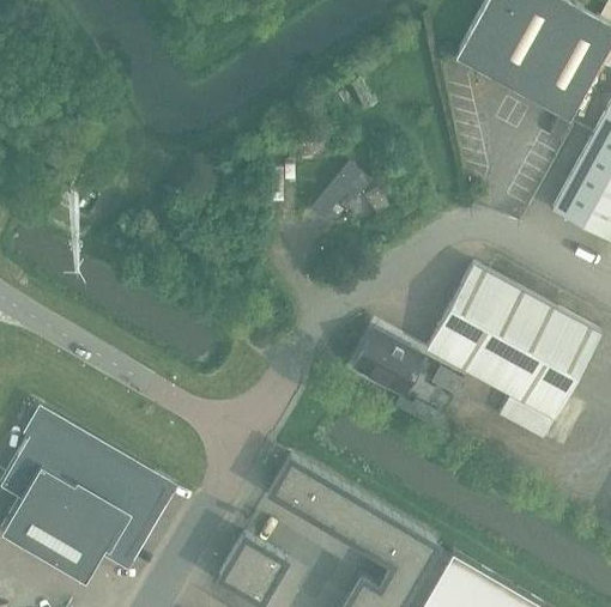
[(489,0),(457,60),(572,122),(610,49),(610,24),(566,0),(489,0)]
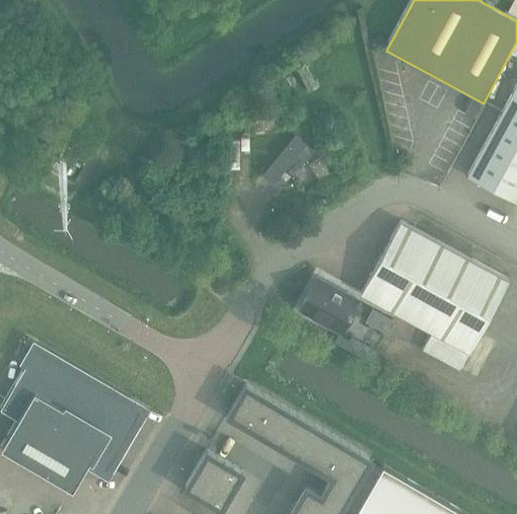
[(516,89),(468,180),(516,206),(516,89)]
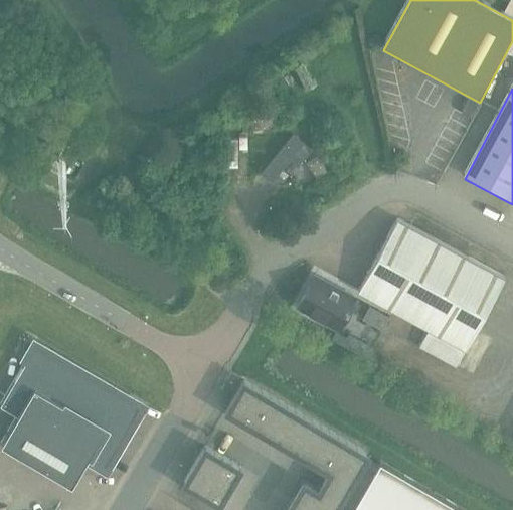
[(275,132),(274,120),(252,123),(254,135),(275,132)]
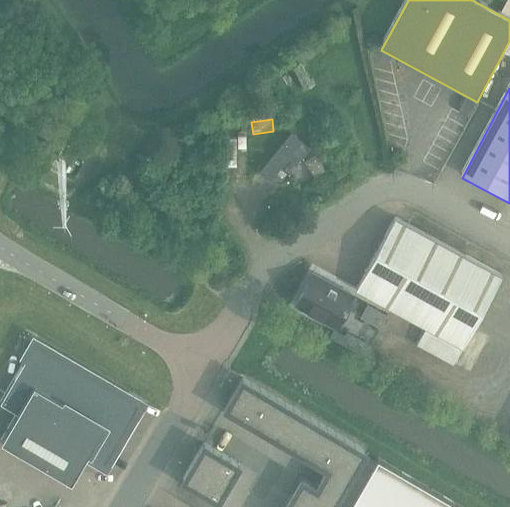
[(236,135),(220,140),(221,178),(237,176),(236,135)]
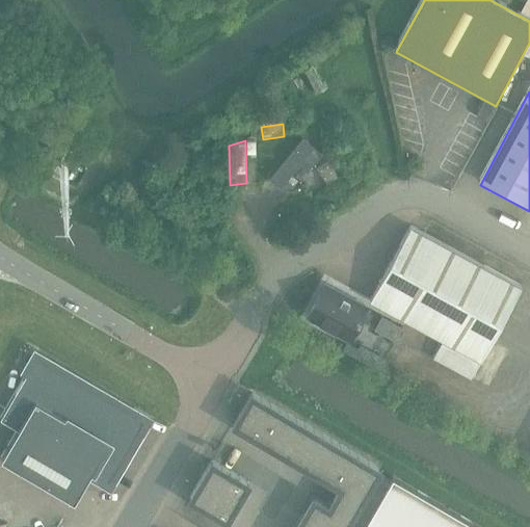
[(301,140),(265,186),(277,199),(289,184),(298,194),(323,160),(301,140)]
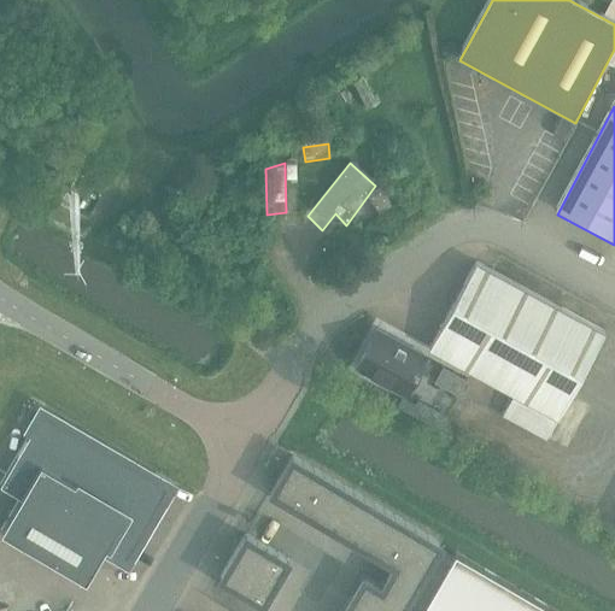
[(384,223),(396,216),(382,193),(370,200),(384,223)]
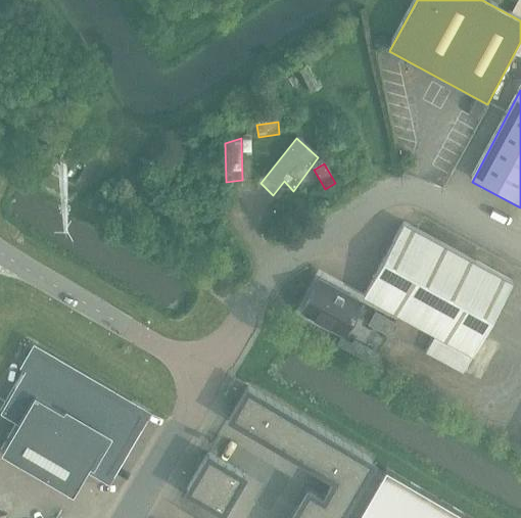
[(437,339),(427,357),(464,377),(514,287),(405,227),(365,299),(437,339)]
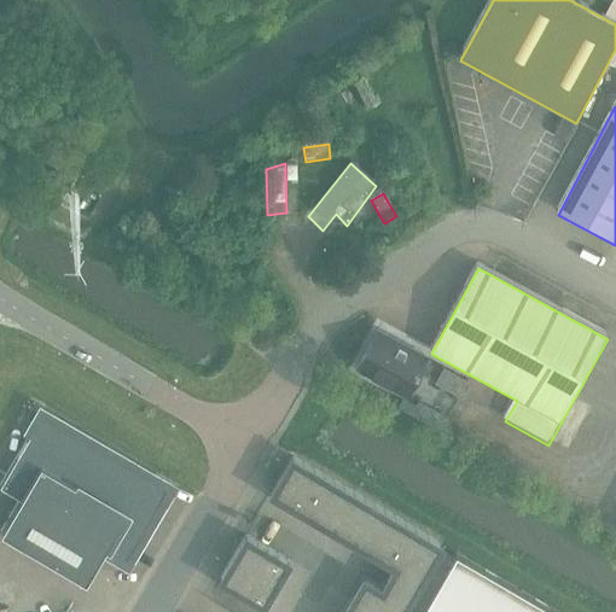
[(407,400),(428,363),(379,337),(359,373),(407,400)]
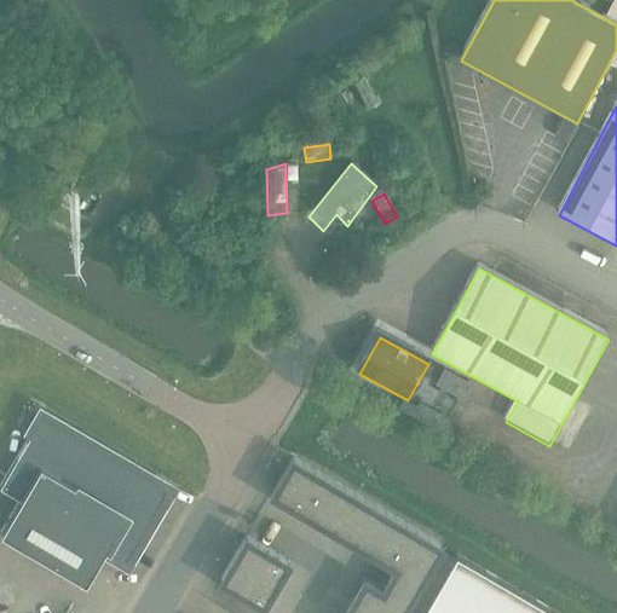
[(411,402),(450,423),(472,385),(460,379),(459,380),(445,372),(448,368),(433,360),(411,402)]
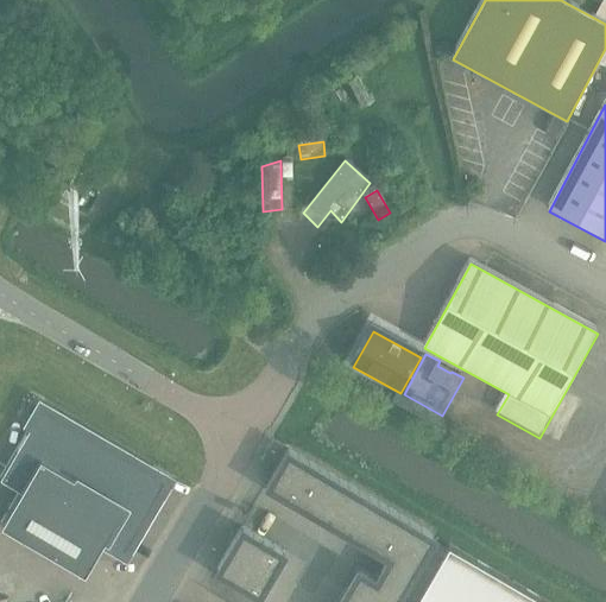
[(429,409),(422,422),(435,429),(439,420),(442,416),(429,409)]
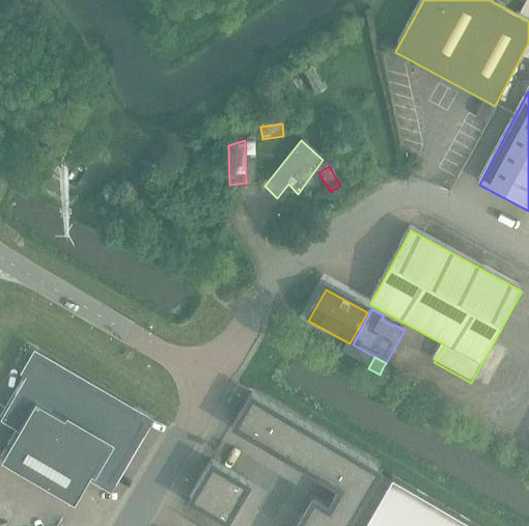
[(1,422),(19,433),(2,462),(76,505),(92,476),(110,487),(147,423),(37,360),(1,422)]
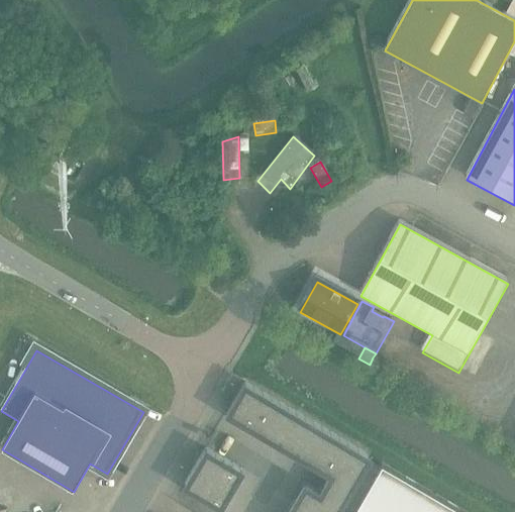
[(228,417),(298,457),(332,479),(321,497),(305,488),(291,511),(340,511),(371,461),(245,387),(228,417)]
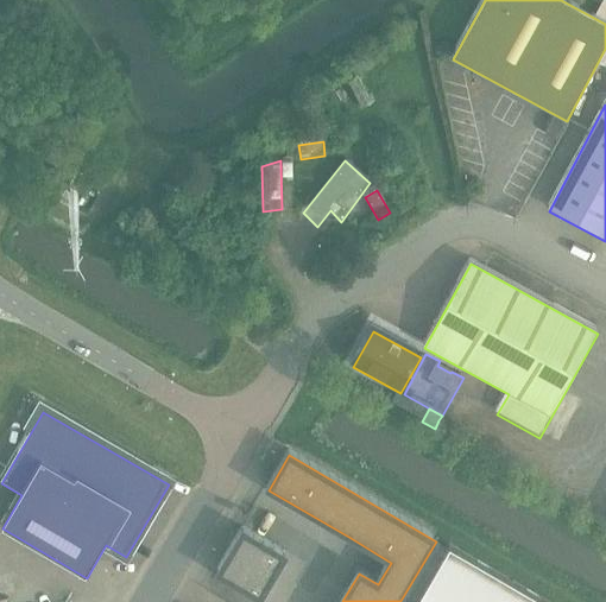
[(262,600),(286,557),(244,532),(219,575),(262,600)]
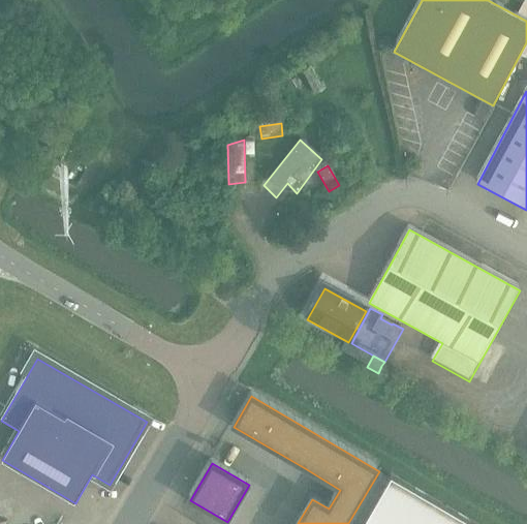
[(469,523),(392,479),(365,523),(469,523)]
